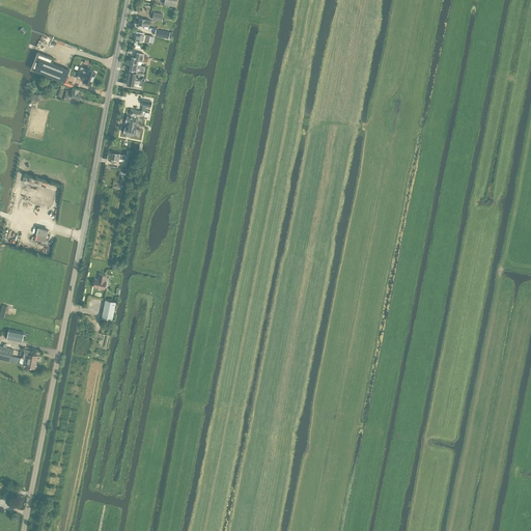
[(157,29),(155,35),(168,38),(169,32),(157,29)]
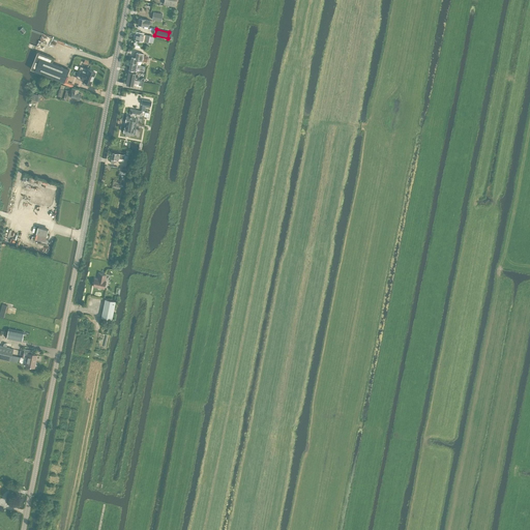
[(137,33),(135,39),(148,42),(149,35),(137,33)]
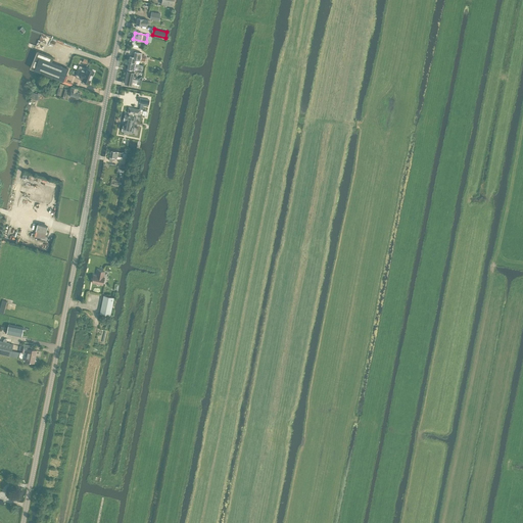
[(44,53),(37,51),(36,53),(31,67),(35,69),(63,81),(68,68),(52,62),(54,57),(44,53)]
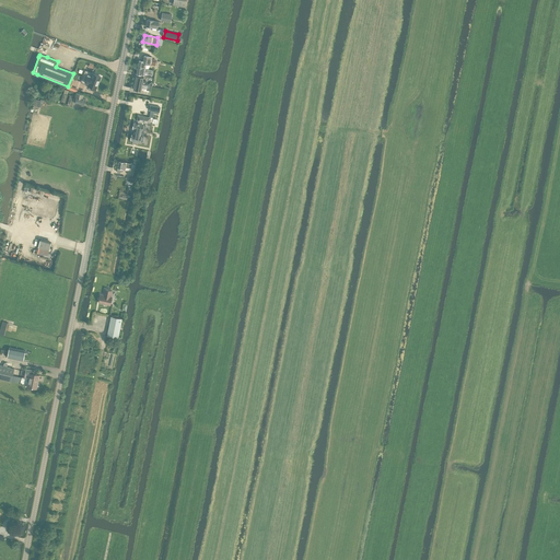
[(156,61),(153,60),(154,59),(151,58),(152,57),(144,56),(143,61),(139,60),(138,67),(146,68),(147,63),(151,65),(151,63),(155,65),(156,61)]
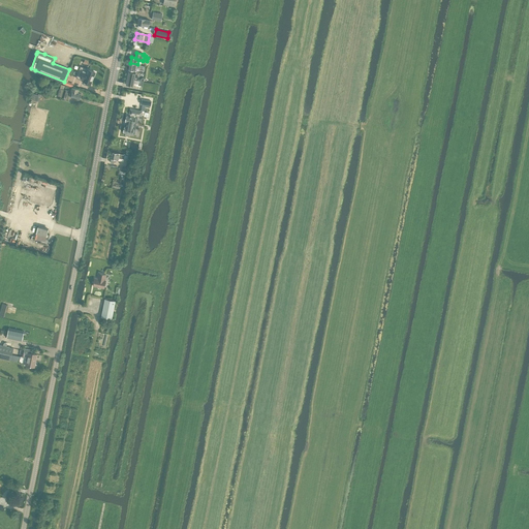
[(76,78),(85,81),(84,84),(87,85),(88,83),(91,84),(96,72),(81,66),(76,78)]
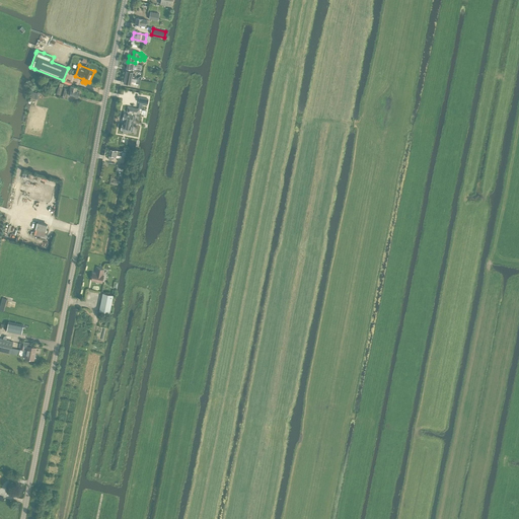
[(135,78),(136,75),(133,75),(133,72),(126,70),(125,76),(135,78)]
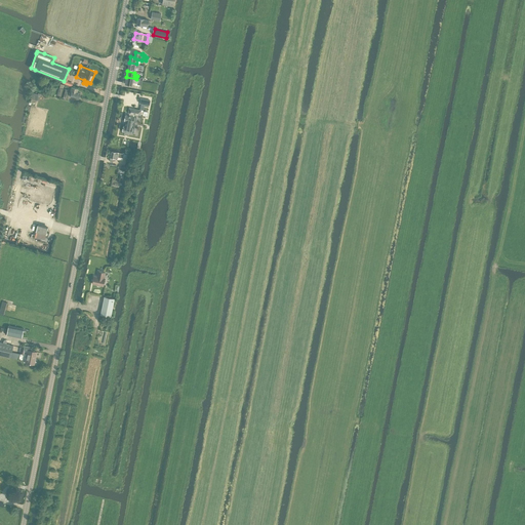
[(66,97),(68,89),(59,87),(57,95),(66,97)]
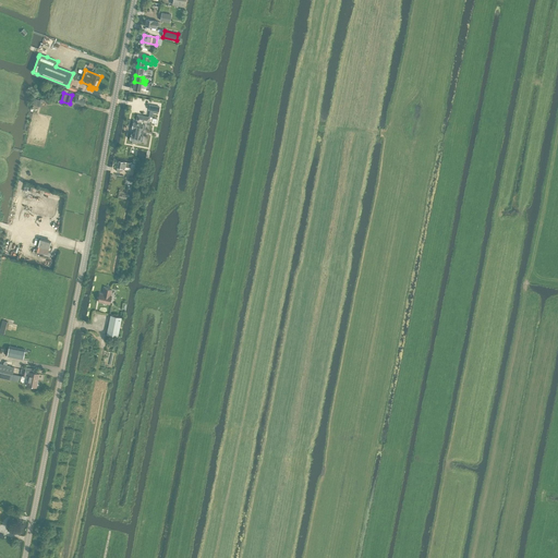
[(84,104),(86,99),(82,98),(83,94),(76,93),(74,101),(84,104)]
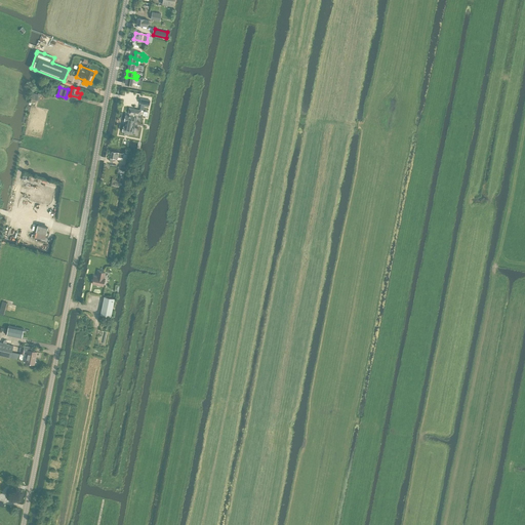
[(123,125),(122,131),(131,132),(133,132),(134,128),(132,127),(131,127),(132,122),(133,122),(133,121),(135,122),(136,117),(134,117),(134,116),(134,114),(140,115),(140,114),(143,115),(148,116),(148,112),(144,111),(140,111),(140,110),(129,108),(128,113),(129,113),(129,115),(125,115),(124,120),(127,121),(126,124),(126,125),(123,125)]
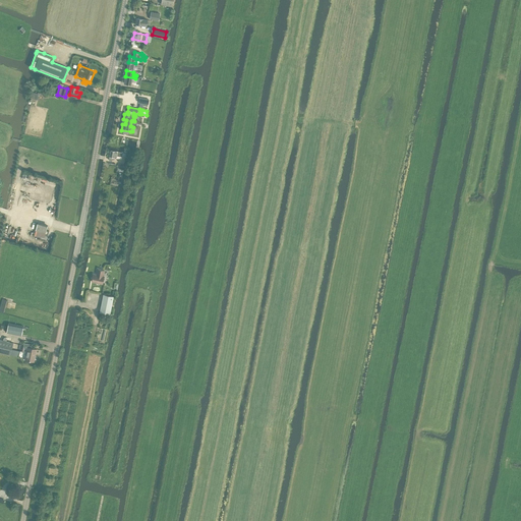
[(122,157),(123,152),(111,150),(110,156),(109,160),(112,160),(113,156),(117,157),(117,156),(122,157)]
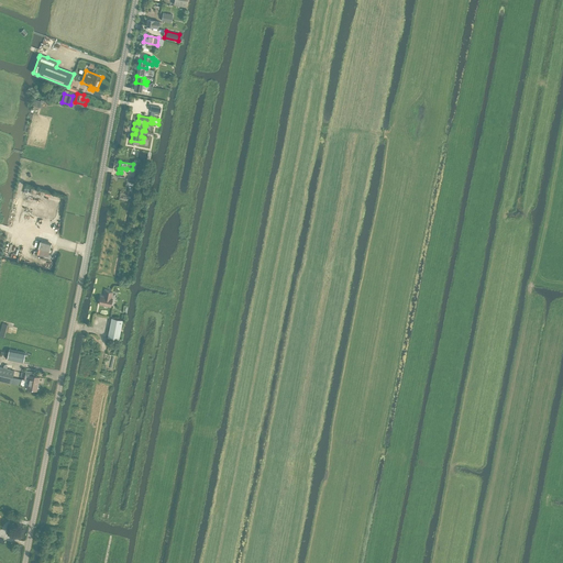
[(50,251),(52,244),(41,241),(39,247),(50,251)]
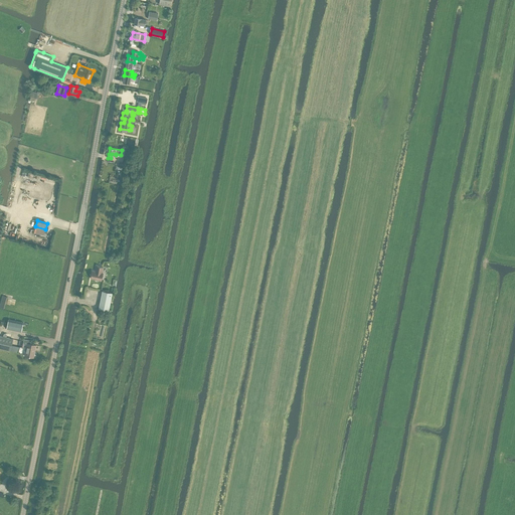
[(102,273),(103,268),(97,266),(96,270),(97,271),(97,272),(93,271),(91,278),(102,281),(103,273),(102,273)]
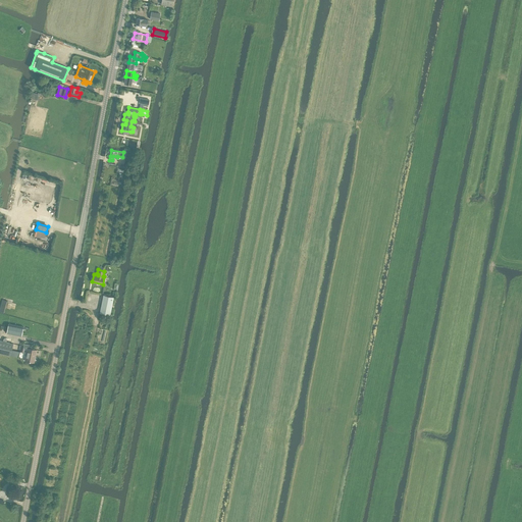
[(110,315),(113,297),(104,295),(100,313),(110,315)]
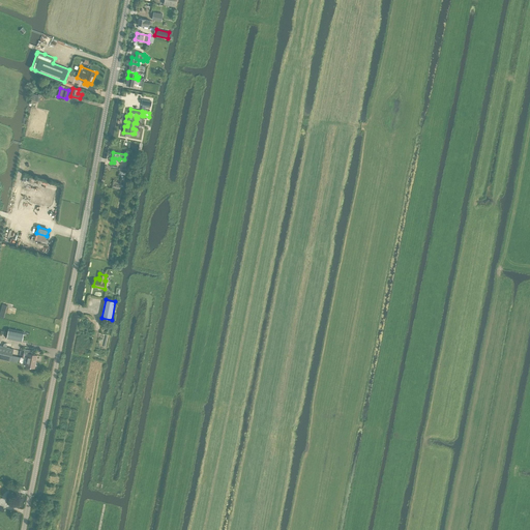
[(9,328),(7,337),(19,341),(19,339),(22,339),(24,331),(9,328)]
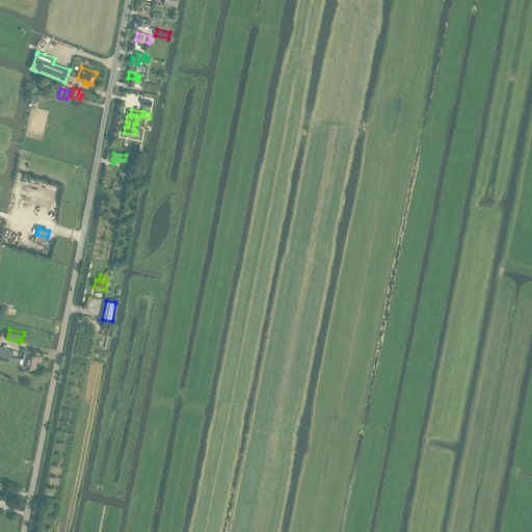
[(0,346),(0,360),(10,362),(14,350),(6,348),(7,346),(6,345),(5,344),(4,345),(3,348),(0,346)]
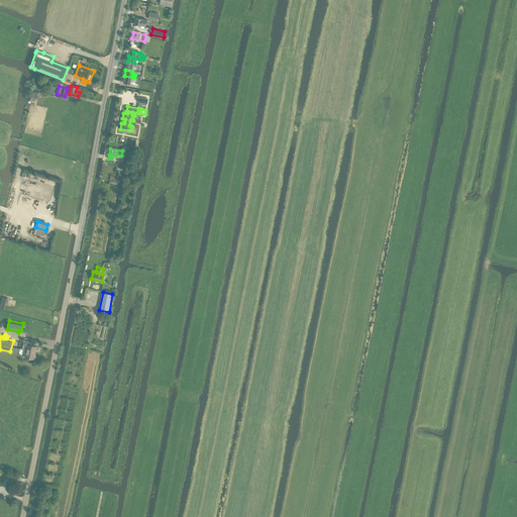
[(35,351),(36,346),(31,345),(31,341),(24,340),(23,344),(27,345),(25,356),(32,358),(34,351),(35,351)]
